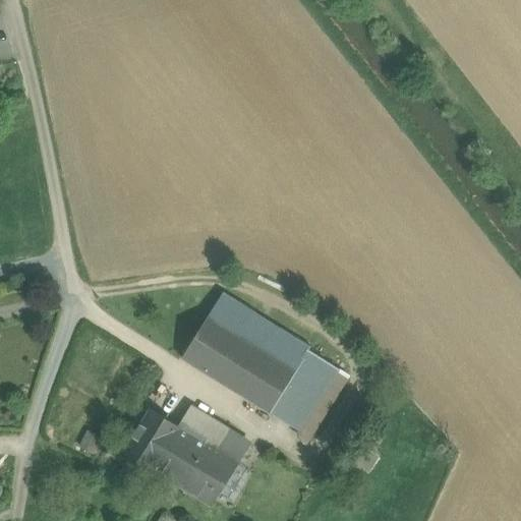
[(281,330),(223,294),(209,317),(267,353),(280,333),(281,330)]
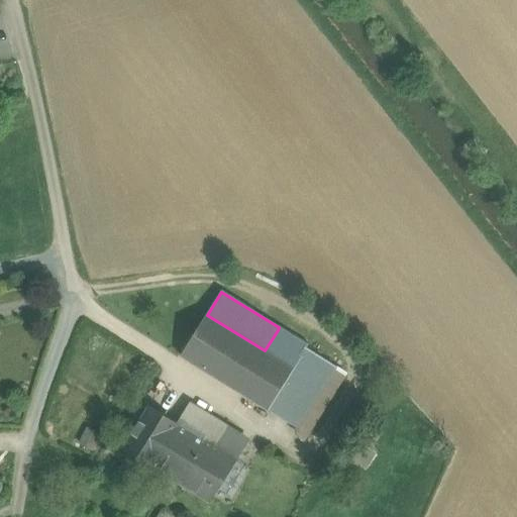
[(265,350),(207,315),(182,356),(269,410),(294,369),(293,369),(265,350)]
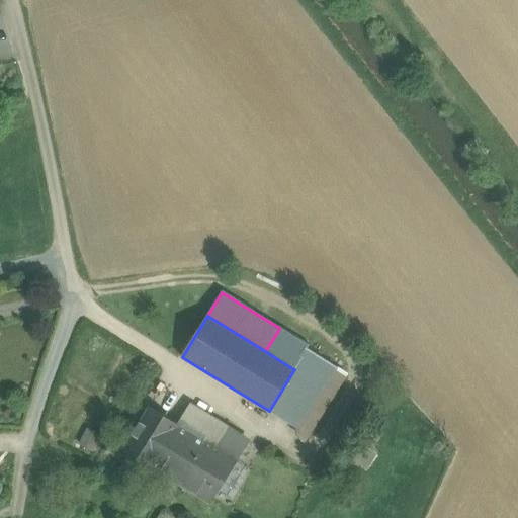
[(307,348),(278,331),(265,351),(293,369),(307,348)]
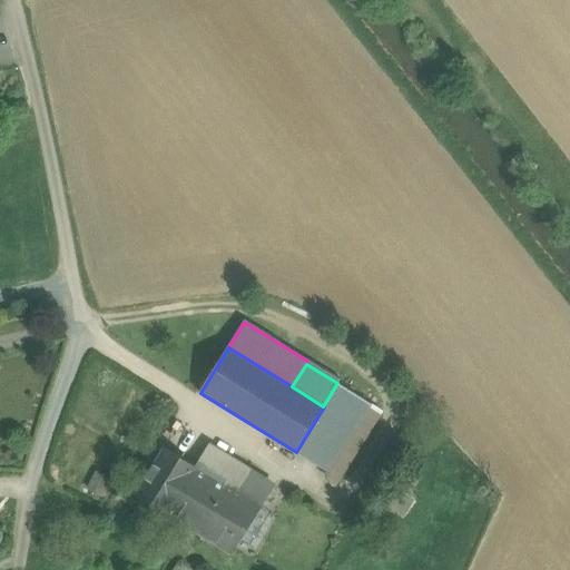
[(337,383),(323,406),(324,406),(296,452),(330,473),(372,405),(337,383)]
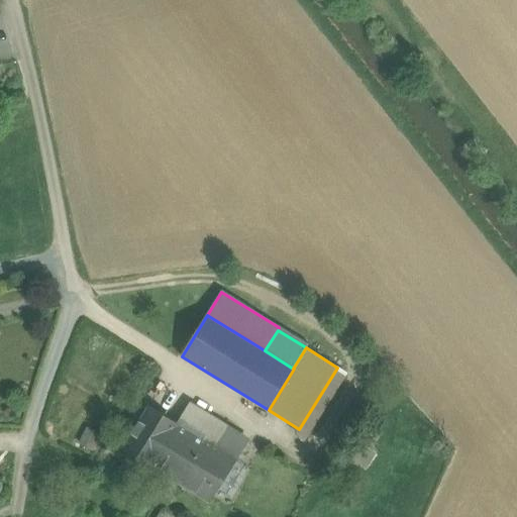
[(150,406),(123,450),(152,468),(153,467),(181,425),(179,424),(150,406)]
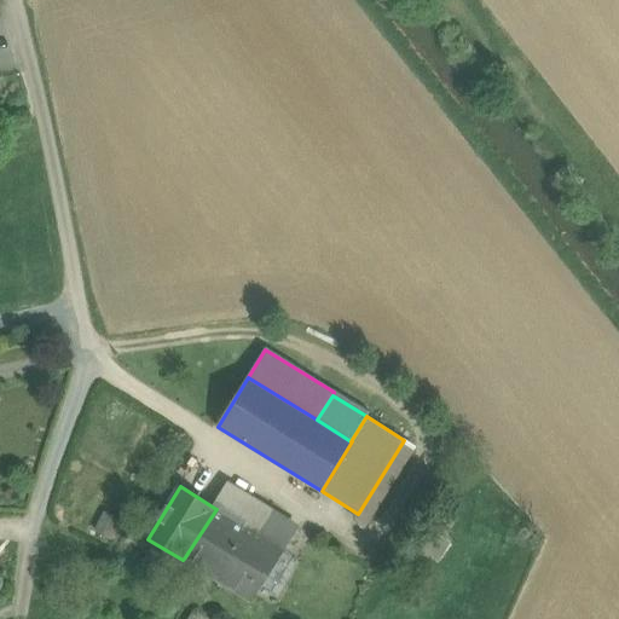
[(298,531),(226,486),(214,508),(217,509),(184,559),(254,601),(298,531)]
